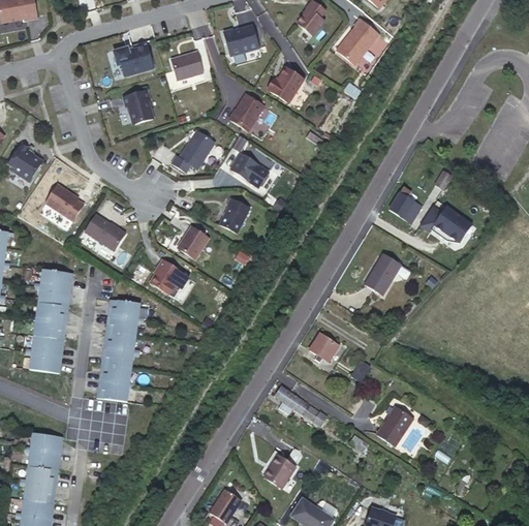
[(34,21),(30,0),(0,0),(0,25),(23,21),(24,23),(34,21)]
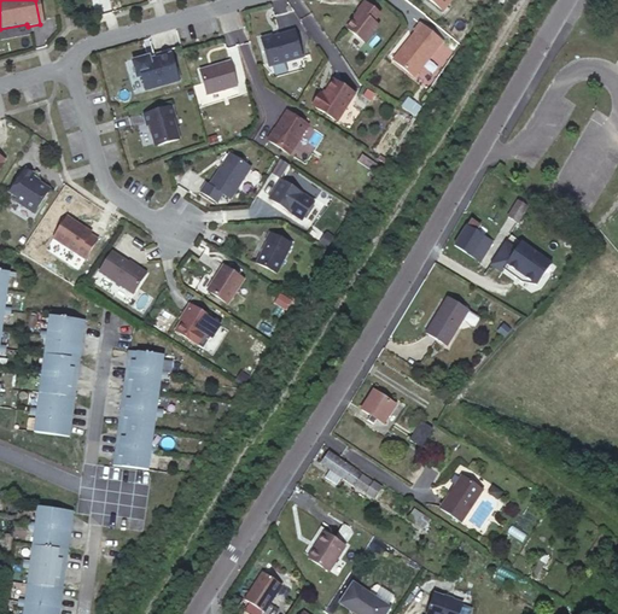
[(430,0),(445,12),(455,0),(430,0)]
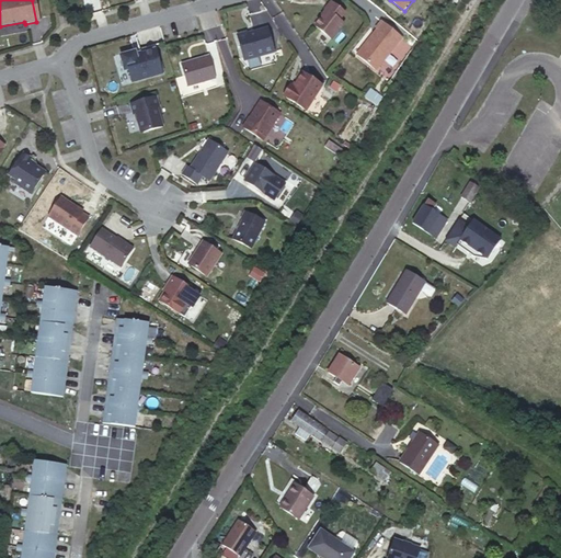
[(312,25),(329,38),(341,23),(336,20),(343,12),(329,1),(322,9),(324,11),(312,25)]
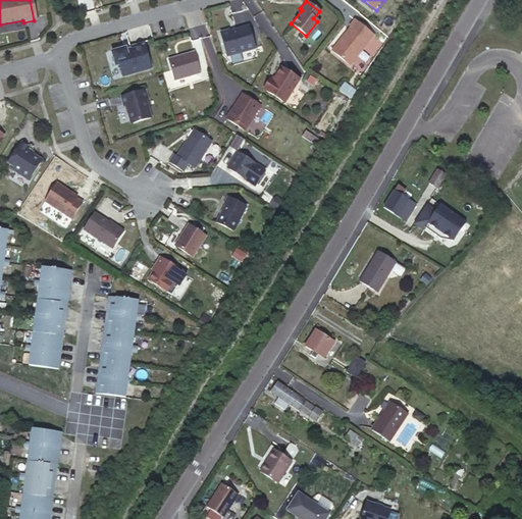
[(333,51),(351,65),(375,36),(357,20),(351,27),(353,28),(333,51)]
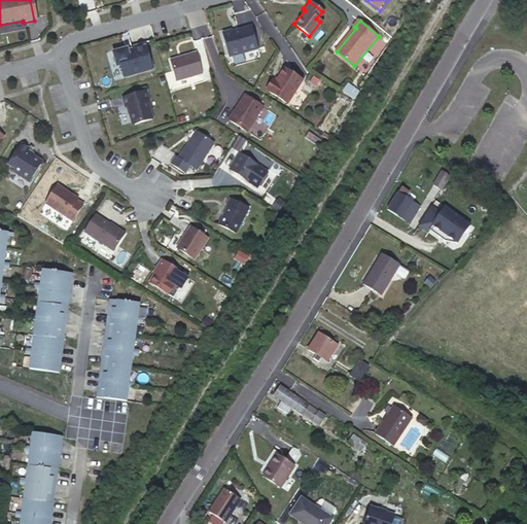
[(225,55),(229,56),(255,48),(248,27),(230,32),(229,31),(219,33),(225,55)]
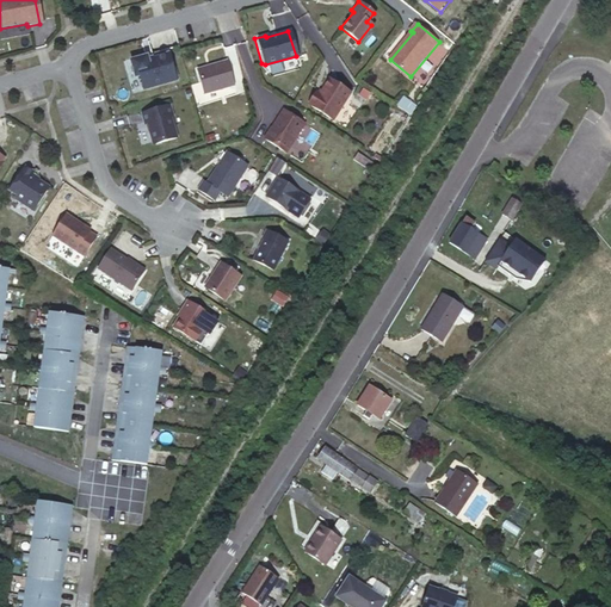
[(147,51),(141,53),(142,59),(143,59),(144,63),(150,62),(149,60),(166,55),(164,50),(148,54),(147,51)]
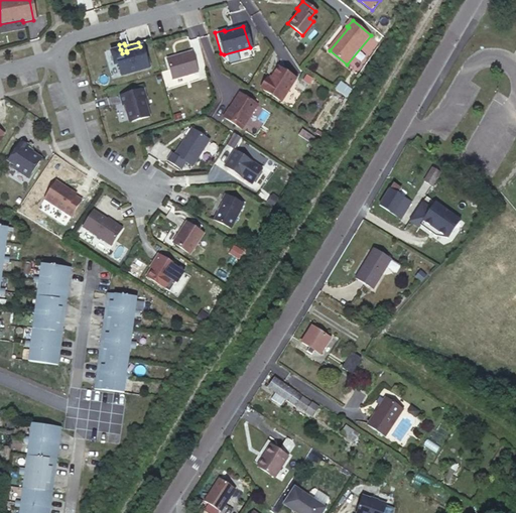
[(115,65),(118,76),(146,68),(140,46),(126,50),(127,52),(122,53),(121,49),(120,49),(109,53),(112,66),(115,65)]
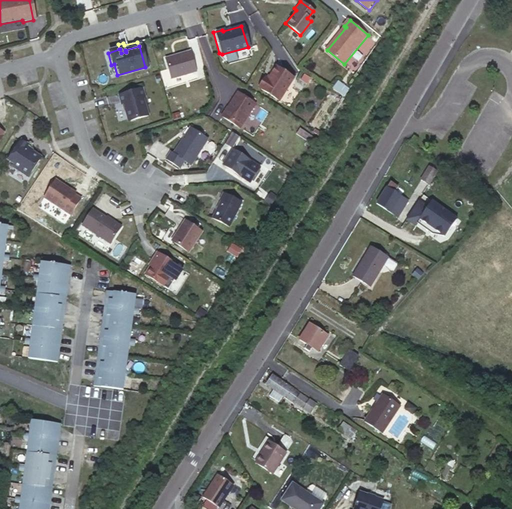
[(187,51),(162,59),(168,79),(193,71),(187,51)]
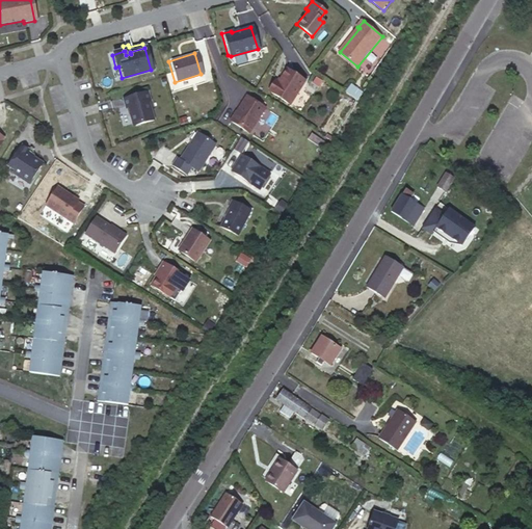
[(269,90),(291,105),(307,81),(288,69),(280,82),(276,81),(269,90)]
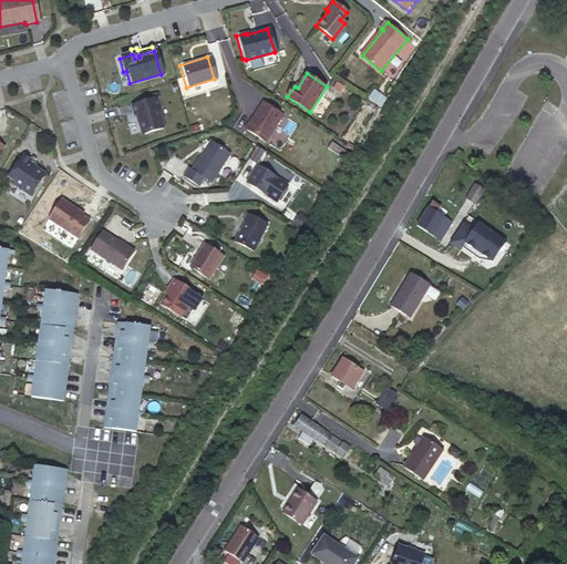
[(377,103),(381,96),(375,91),(370,98),(377,103)]
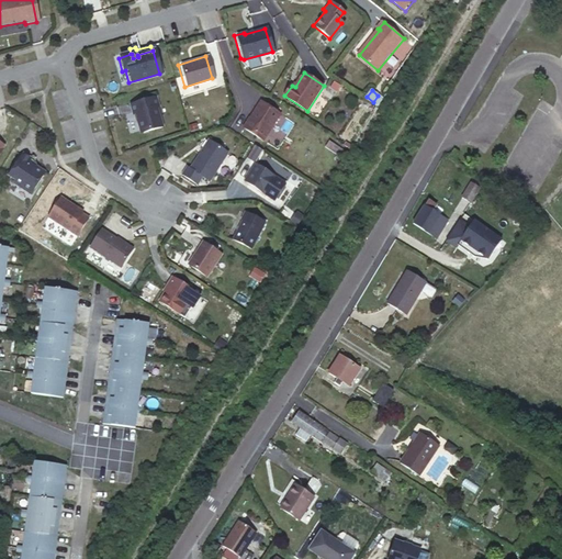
[(153,98),(127,105),(131,115),(133,114),(137,131),(141,133),(159,127),(154,108),(156,108),(153,98)]
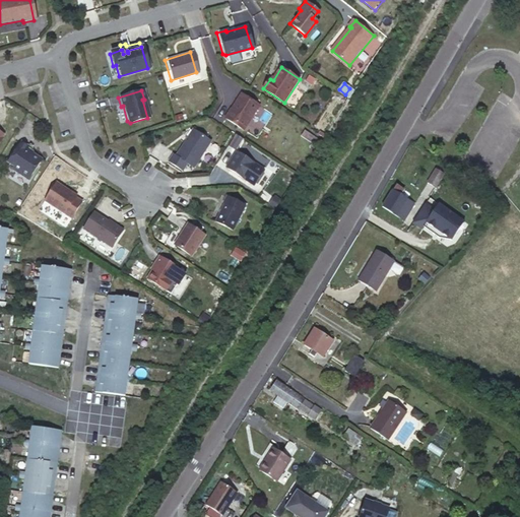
[(222,118),(240,129),(256,105),(239,93),(222,118)]
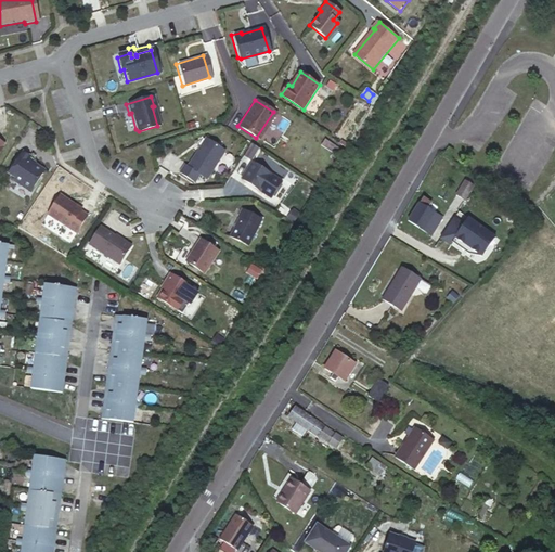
[(337,146),(322,138),(319,144),(333,153),(337,146)]
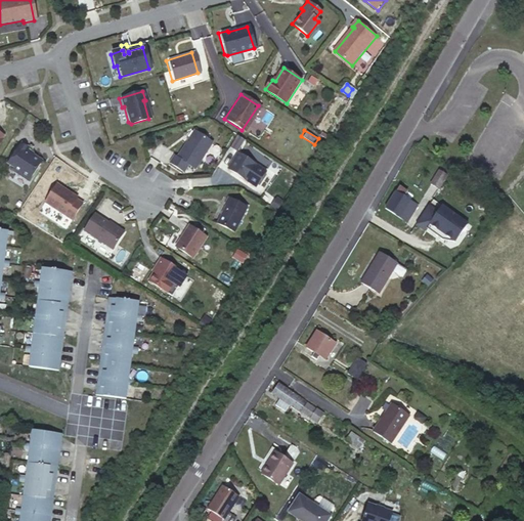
[(185,164),(192,169),(210,142),(192,131),(175,158),(171,156),(167,163),(180,171),(185,164)]
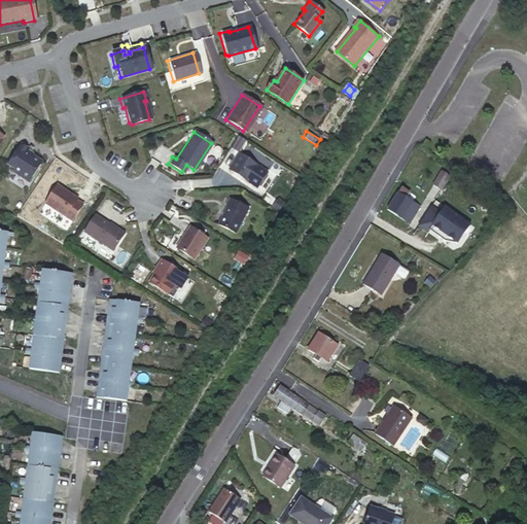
[(243,141),(236,137),(229,148),(236,152),(243,141)]
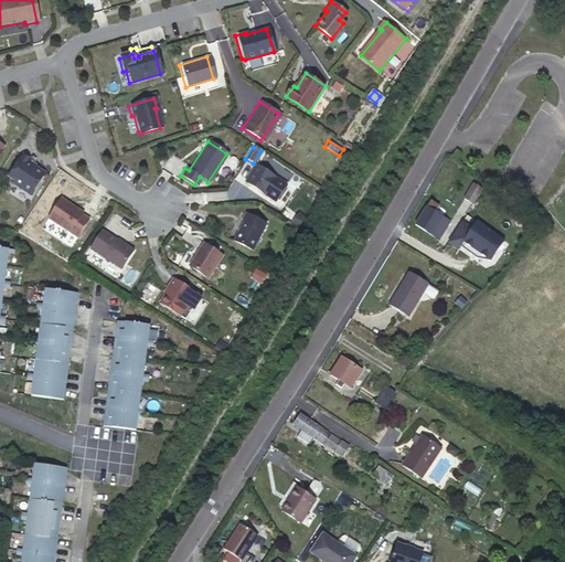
[(30,156),(22,151),(8,173),(16,178),(12,181),(30,193),(44,171),(31,162),(32,160),(29,159),(30,156)]
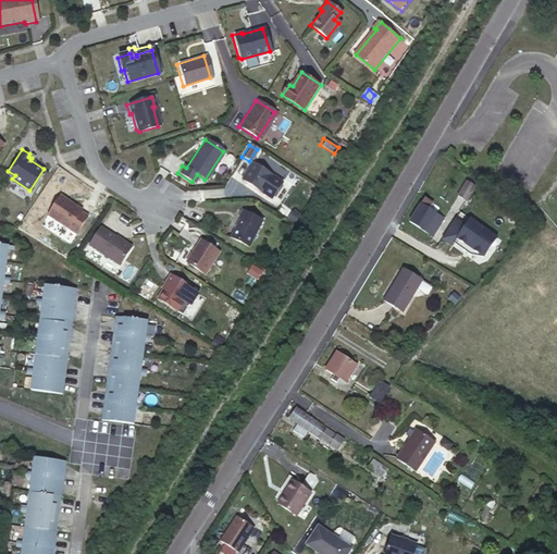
[(262,191),(273,175),(255,162),(244,179),(262,191)]
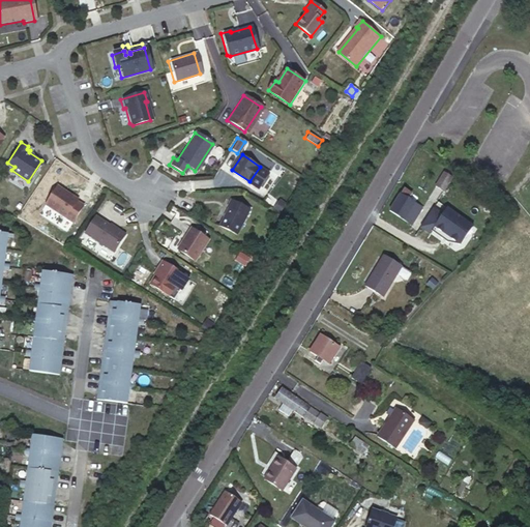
[(269,173),(260,167),(249,181),(259,188),(269,173)]
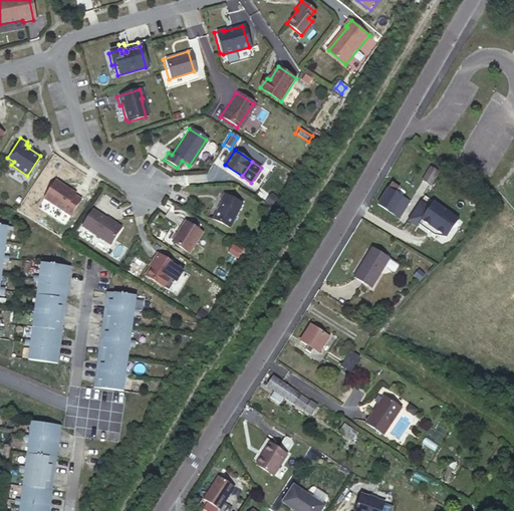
[(437,168),(430,164),(422,177),(429,182),(437,168)]
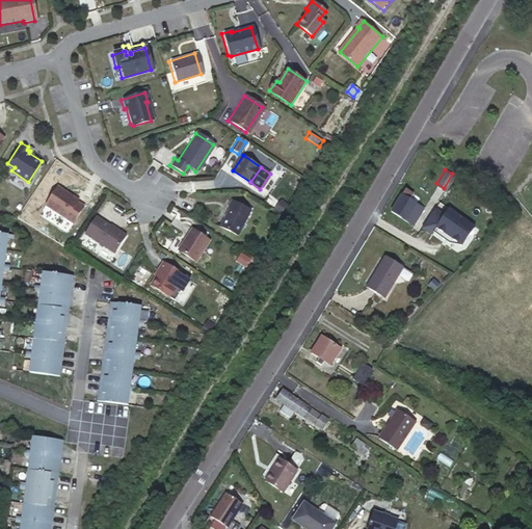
[(57,184),(44,204),(71,221),(82,204),(76,200),(77,199),(57,184)]
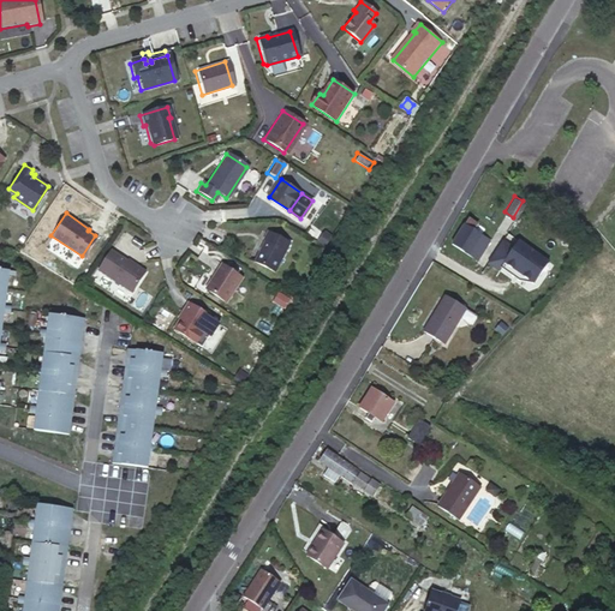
[(477,220),(467,214),(449,241),(476,258),(485,244),(477,239),(481,233),(472,228),(477,220)]
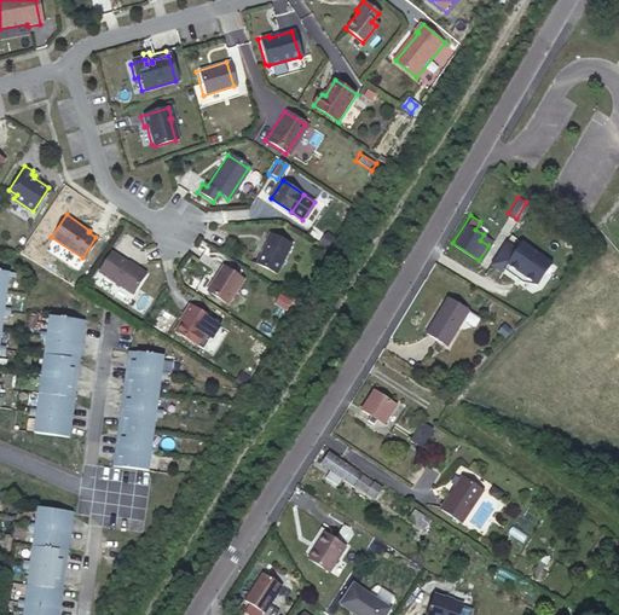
[(248,260),(276,273),(291,245),(270,233),(265,242),(267,243),(256,262),(249,259),(248,260)]
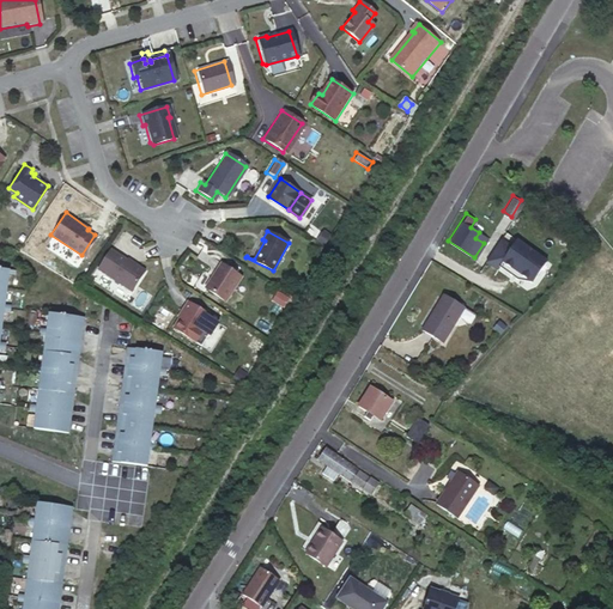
[(329,238),(325,235),(319,242),(325,245),(329,238)]
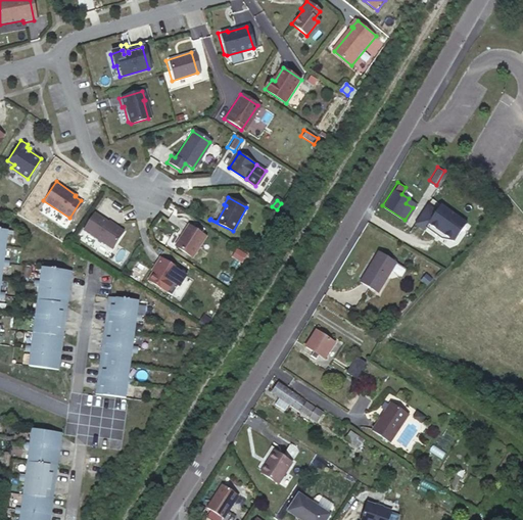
[(428,201),(416,221),(423,226),(426,221),(448,236),(454,235),(464,220),(439,202),(436,206),(428,201)]
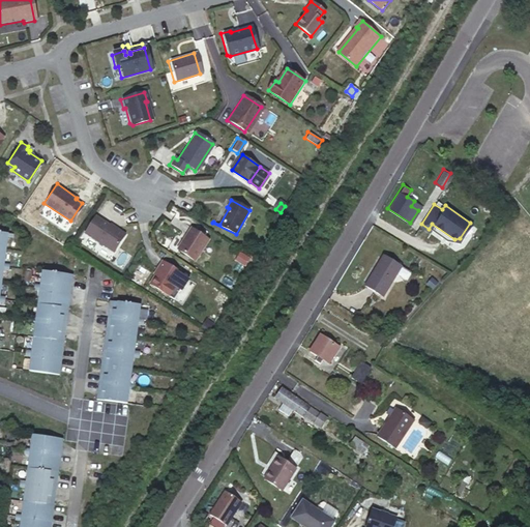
[(83,232),(112,252),(124,234),(114,227),(113,228),(108,225),(94,215),(83,232)]
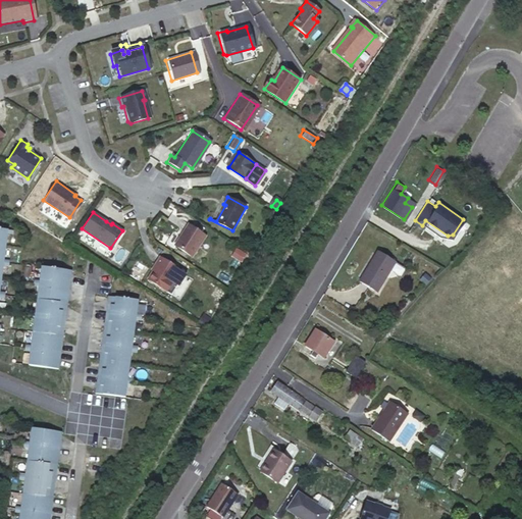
[(172,247),(190,258),(203,237),(186,225),(172,247)]
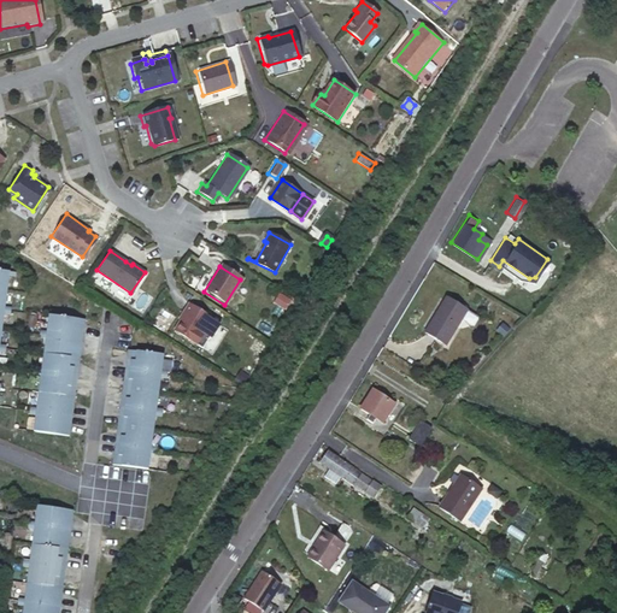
[(15,270),(0,267),(0,287),(5,288),(7,272),(13,273),(15,270)]
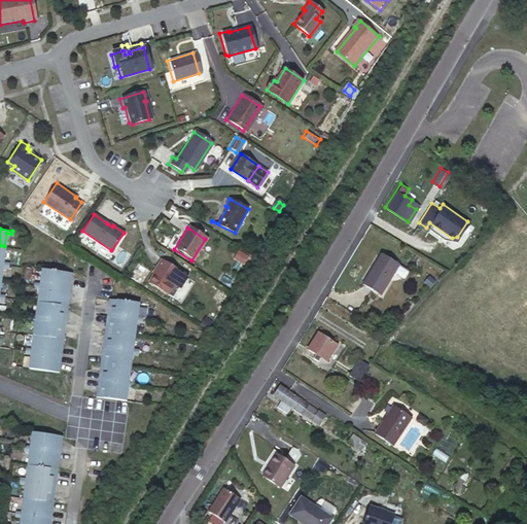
[(401,260),(382,248),(362,280),(382,292),(401,260)]
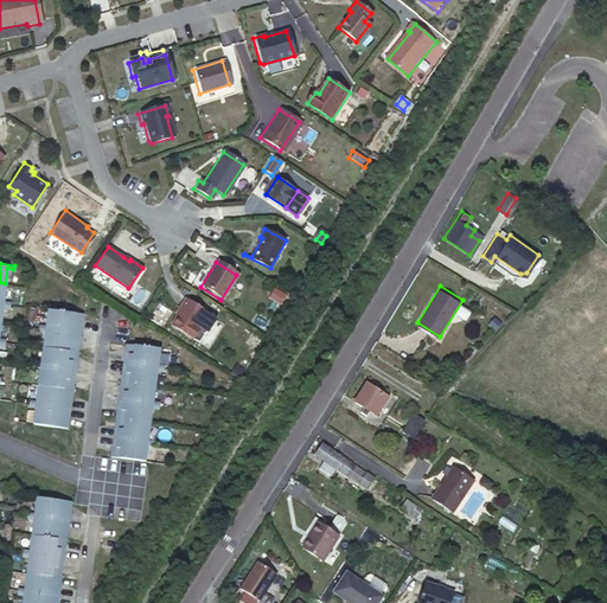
[(205,314),(185,300),(170,325),(191,339),(197,331),(195,329),(205,314)]
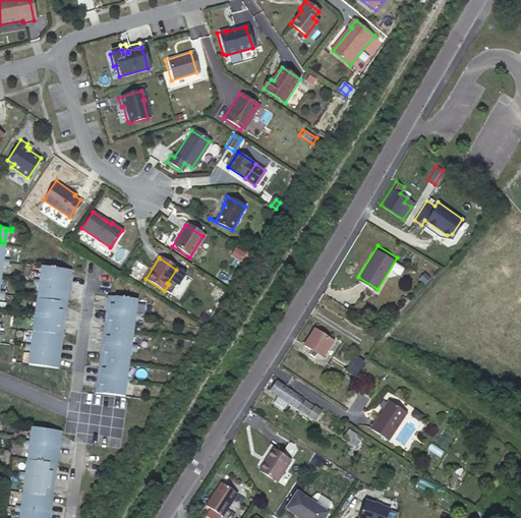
[(68,277),(64,276),(65,268),(40,264),(38,277),(32,277),(32,279),(66,285),(68,277)]
